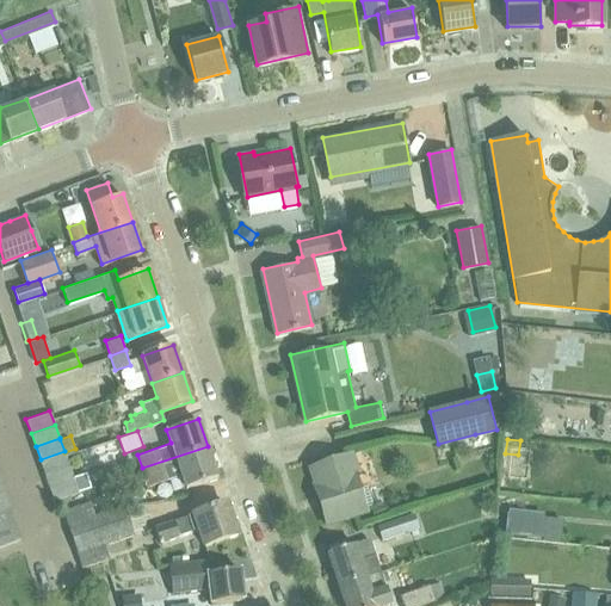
[(217,476),(208,446),(142,468),(148,484),(180,474),(185,487),(217,476)]
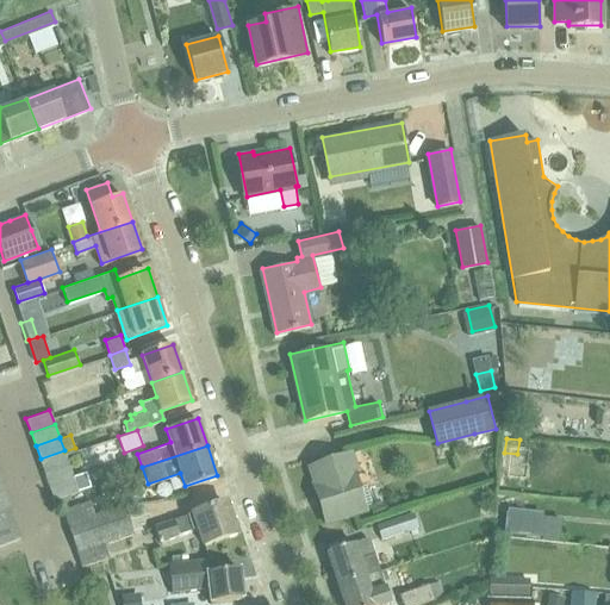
[(64,450),(41,459),(45,472),(69,465),(64,451),(64,450)]
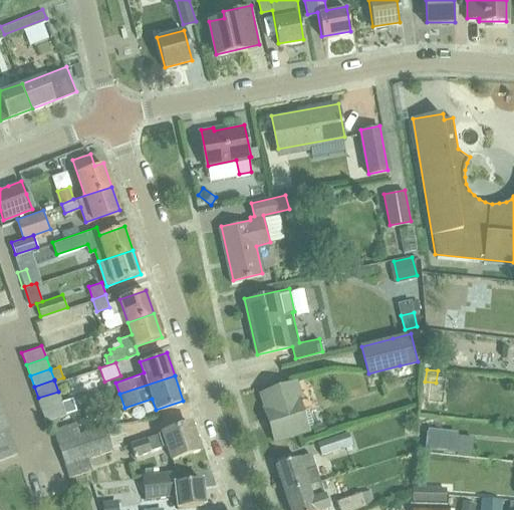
[(294,384),(265,393),(270,409),(267,410),(276,438),(308,428),(306,423),(311,422),(306,406),(301,408),(294,384)]
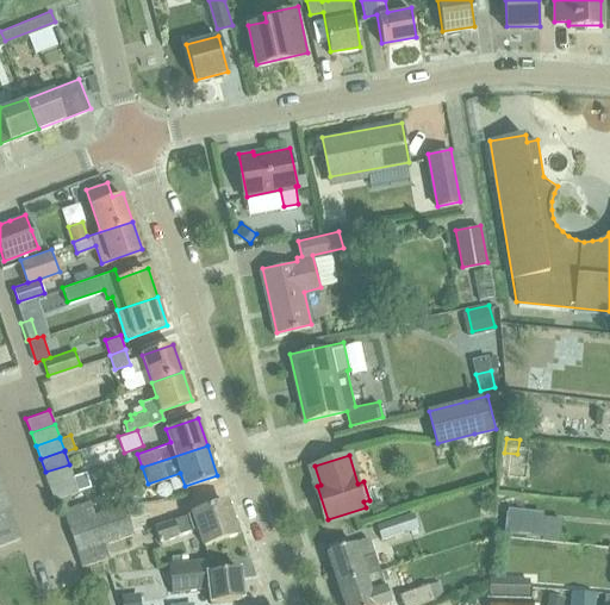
[(73,475),(69,465),(45,472),(50,486),(74,478),(73,475)]
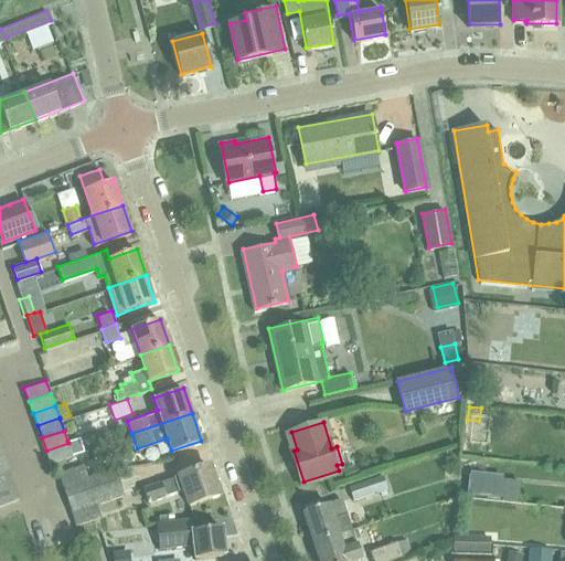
[(68,443),(73,455),(85,451),(80,436),(67,441),(68,443)]
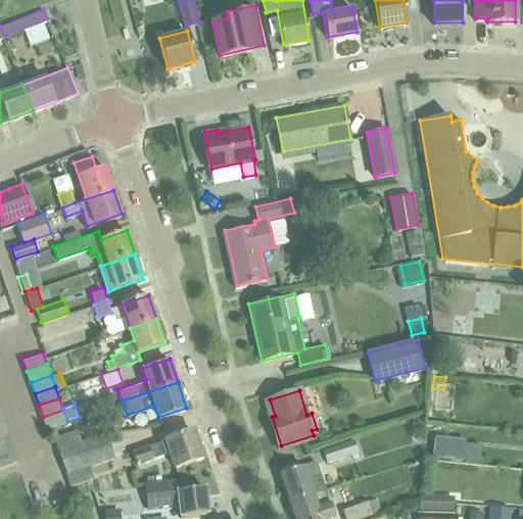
[(67,421),(63,410),(43,417),(47,428),(67,421)]
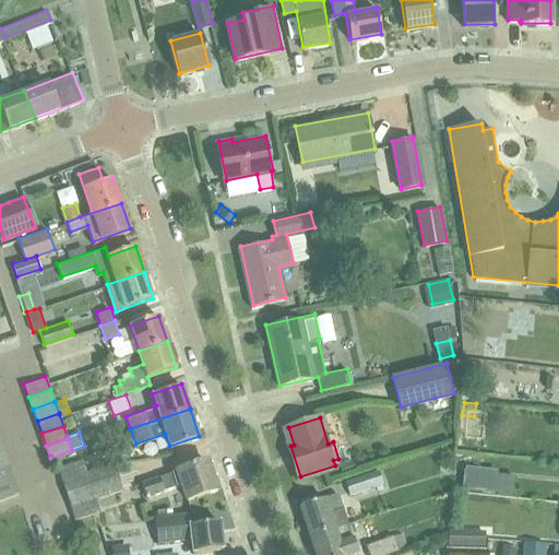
[(60,479),(86,469),(83,457),(57,467),(60,479)]
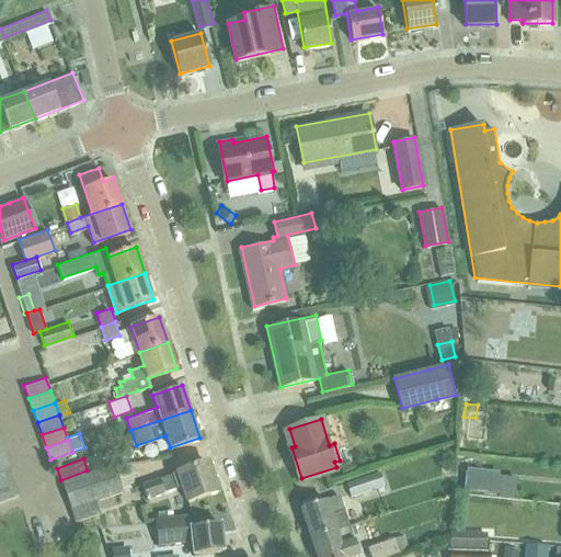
[(187,499),(217,489),(207,459),(142,481),(147,496),(182,484),(187,499)]
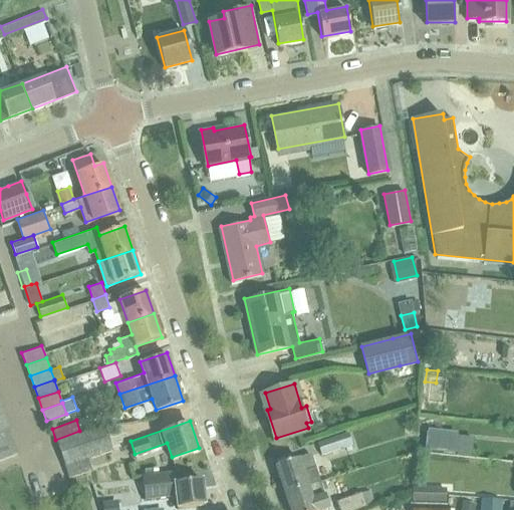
[(79,431),(55,440),(68,475),(92,467),(88,456),(112,448),(104,423),(79,431)]
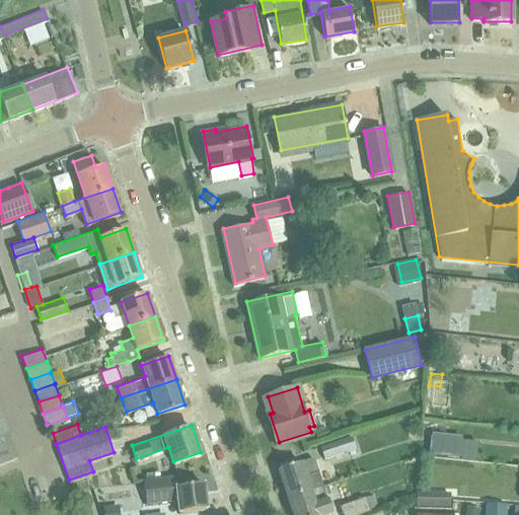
[(7,430),(0,432),(0,447),(12,443),(7,430)]
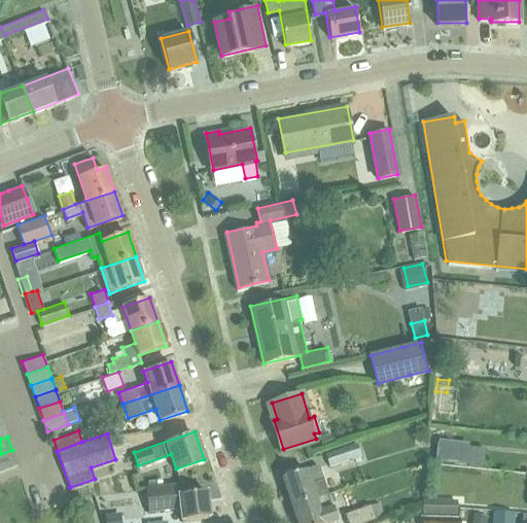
[(436,442),(434,458),(467,462),(468,445),(467,445),(468,442),(438,439),(437,442),(436,442)]
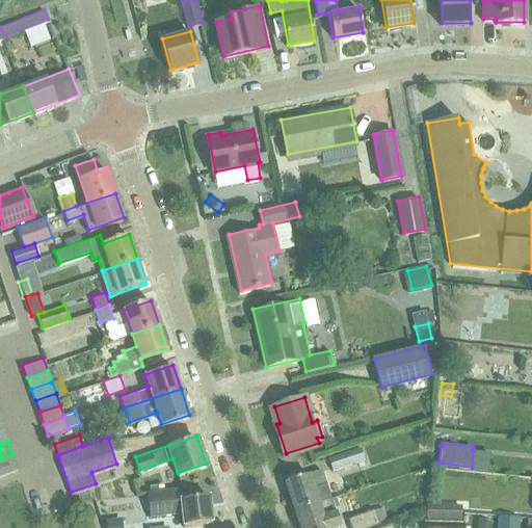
[(361,446),(328,456),(333,469),(365,458),(361,446)]
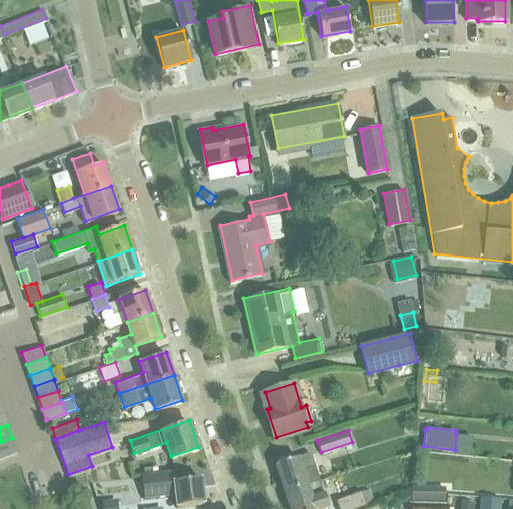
[(0,456),(17,451),(12,438),(0,442),(0,456)]
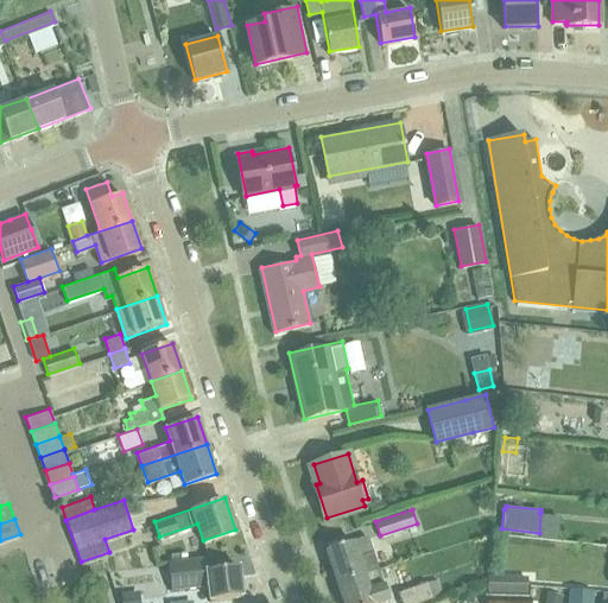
[(337,582),(380,567),(369,535),(327,548),(337,582)]
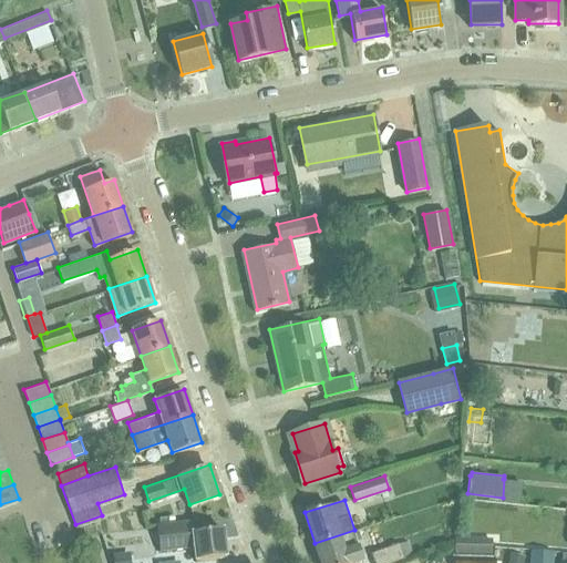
[(196,559),(226,554),(223,526),(193,531),(192,519),(174,521),(161,523),(156,523),(160,549),(194,544),(196,559)]
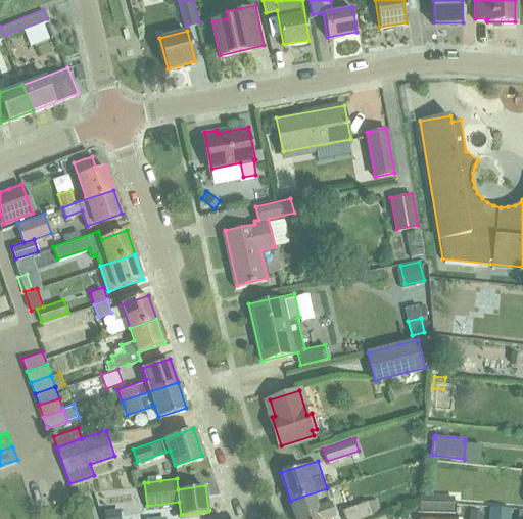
[(332,503),(327,488),(290,501),(296,518),(327,518),(336,516),(332,503)]
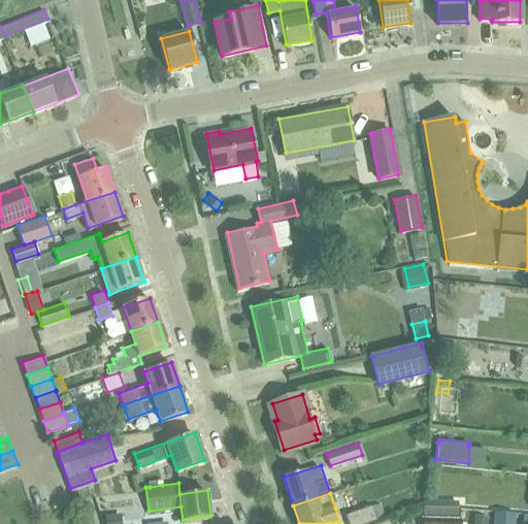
[(424,498),(424,513),(459,514),(459,499),(424,498)]
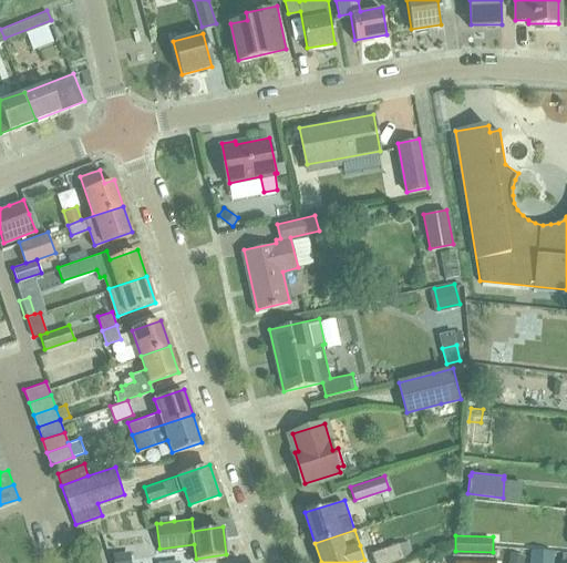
[(400,541),(370,551),(373,562),(385,562),(405,556),(400,541)]
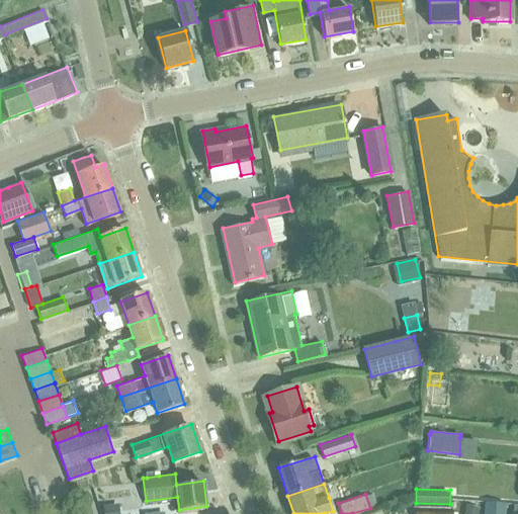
[(155,500),(139,502),(140,512),(156,511),(155,500)]
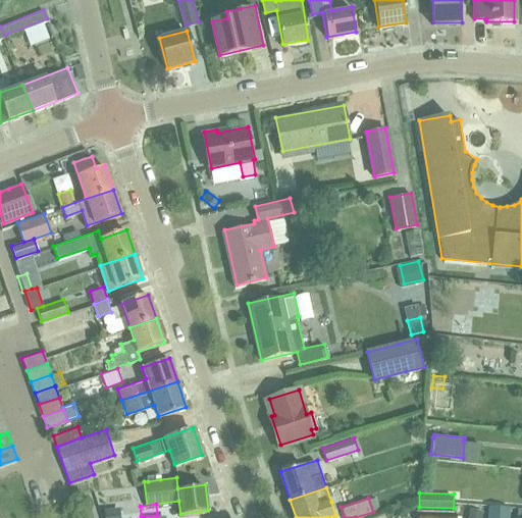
[(119,517),(118,506),(103,508),(104,517),(119,517)]
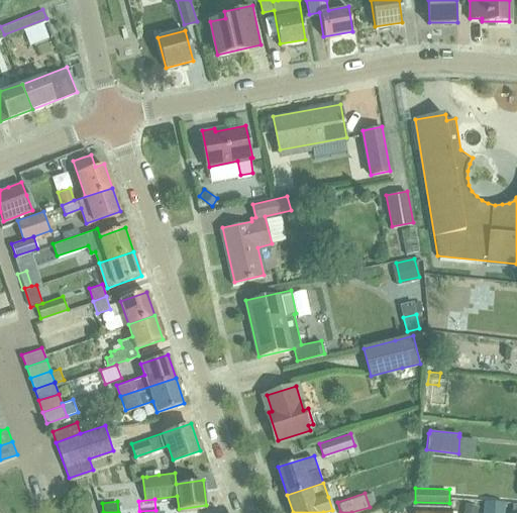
[(485,501),(484,512),(505,512),(506,503),(485,501)]
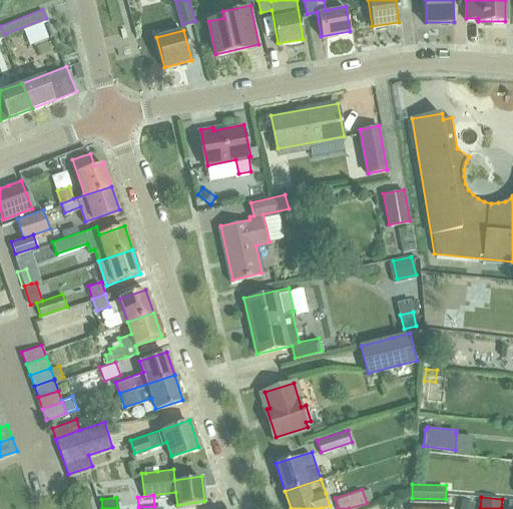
[(474,508),(477,501),(463,498),(459,508),(474,508)]
